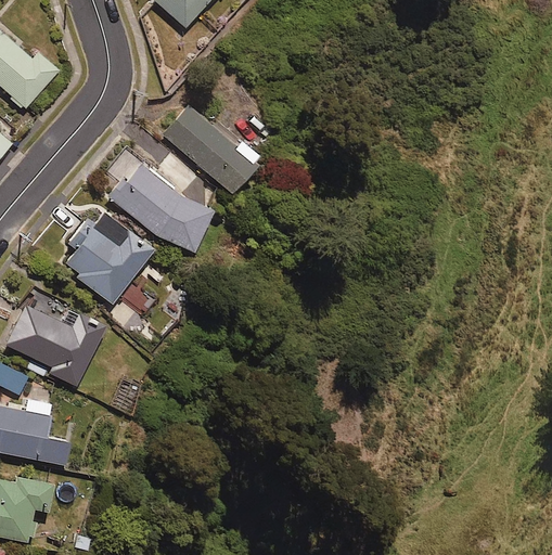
[(155,0),(187,27),(210,0),(155,0)]
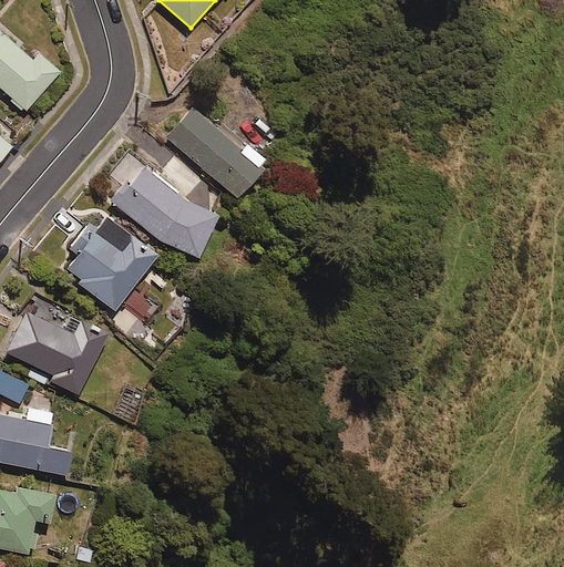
[(40,53),(33,61),(0,31),(0,88),(27,111),(60,72),(40,53)]
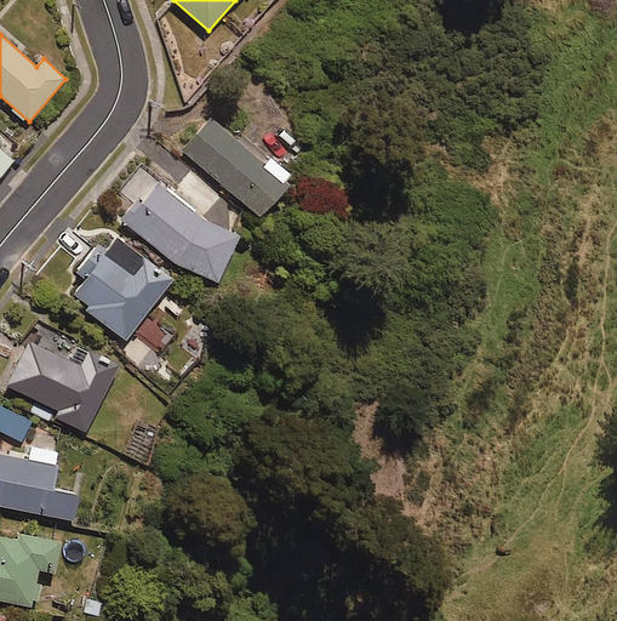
[(212,118),(183,149),(257,216),(286,184),(284,181),(290,175),(269,157),(263,164),(212,118)]
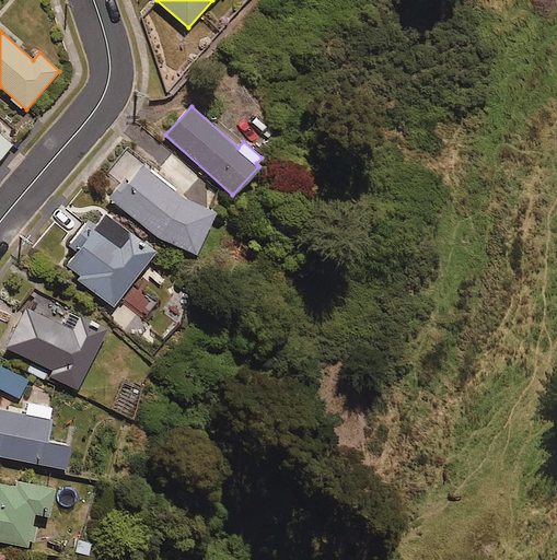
[(0,160),(13,146),(0,133),(0,160)]
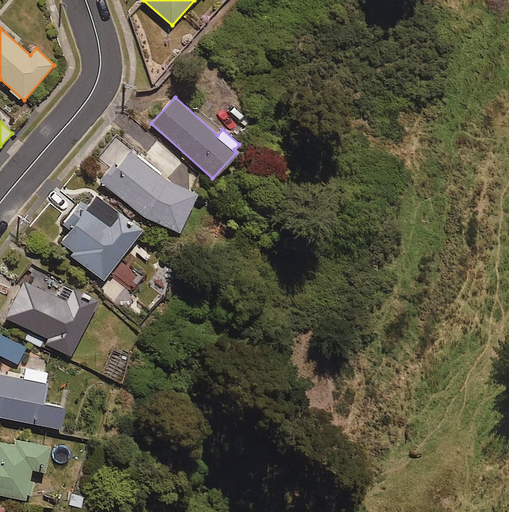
[(178,234),(197,195),(167,180),(134,152),(137,149),(123,138),(104,160),(111,166),(100,179),(146,218),(178,234)]
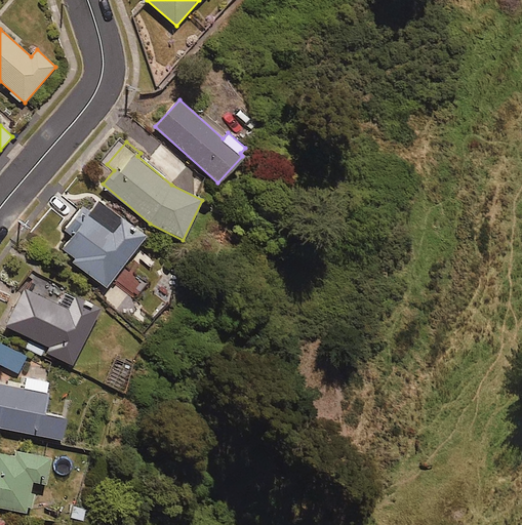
[(108,287),(146,237),(98,201),(61,252),(108,287)]
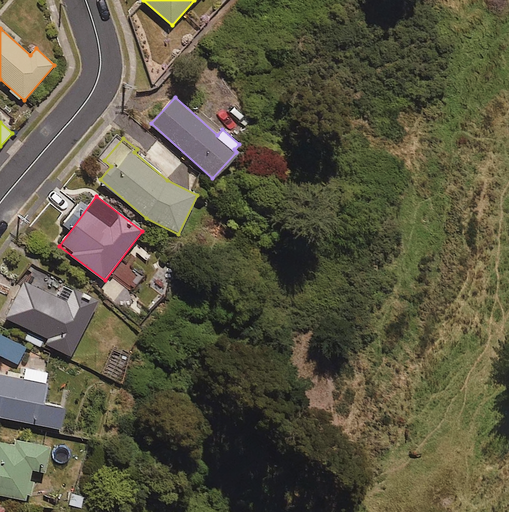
[(133,292),(145,275),(131,265),(119,282),(133,292)]
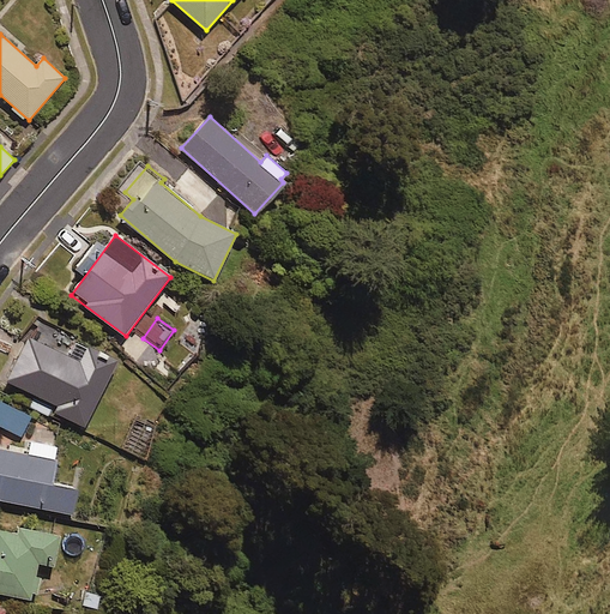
[(50,416),(53,413),(85,428),(115,365),(84,349),(78,361),(26,337),(5,383),(26,392),(22,402),(50,416)]
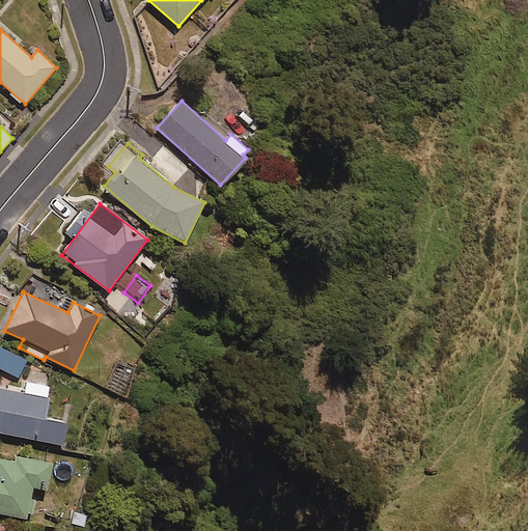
[(0,368),(20,379),(28,361),(0,346),(0,368)]
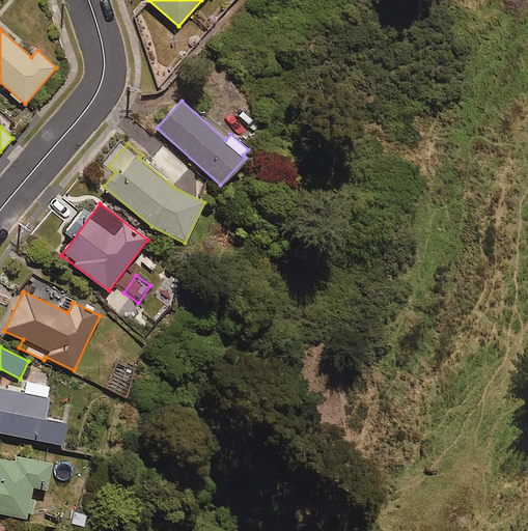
[(25,383),(24,389),(0,384),(0,432),(62,445),(66,423),(45,419),(51,388),(25,383)]
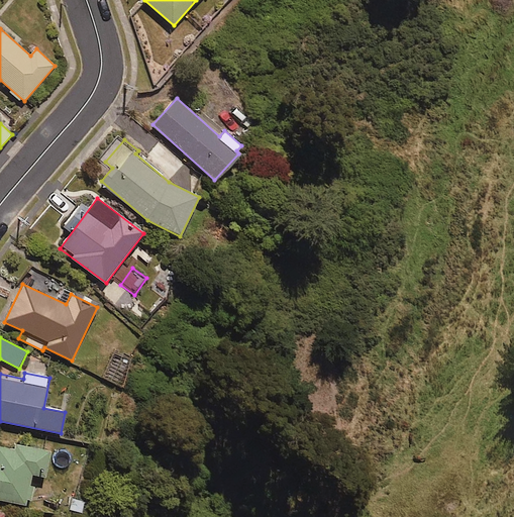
[(49,451),(13,444),(12,449),(0,446),(0,499),(29,505),(35,476),(44,478),(49,451)]
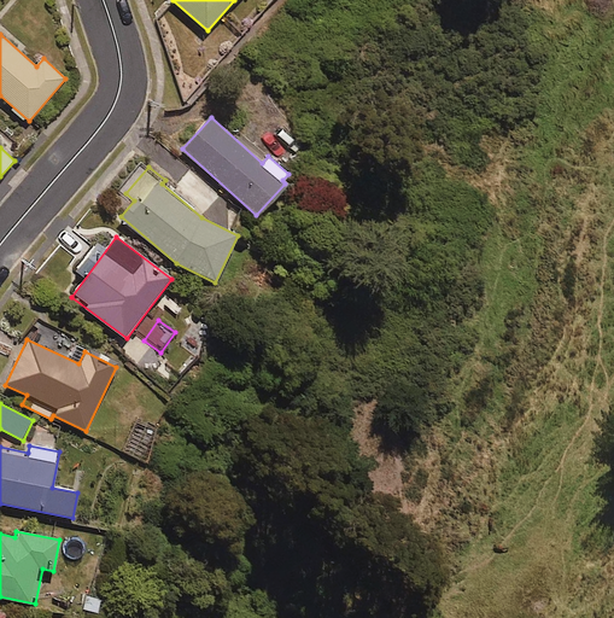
All buildings are outlined.
